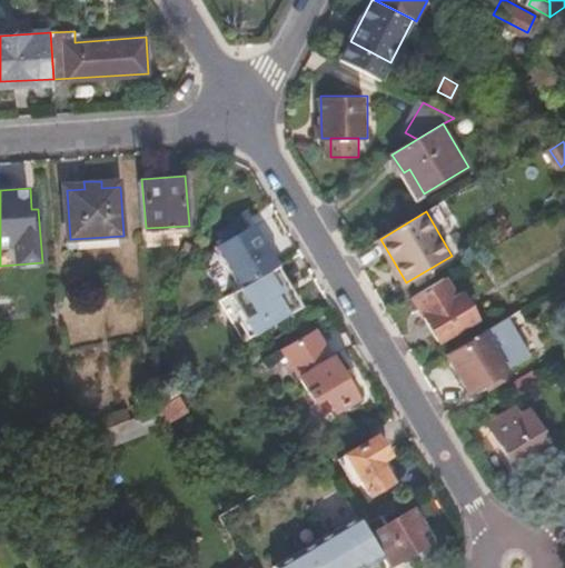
[(217,247),(241,288),(278,266),(254,223),(244,230),(238,220),(218,232),(225,242),(217,247)]
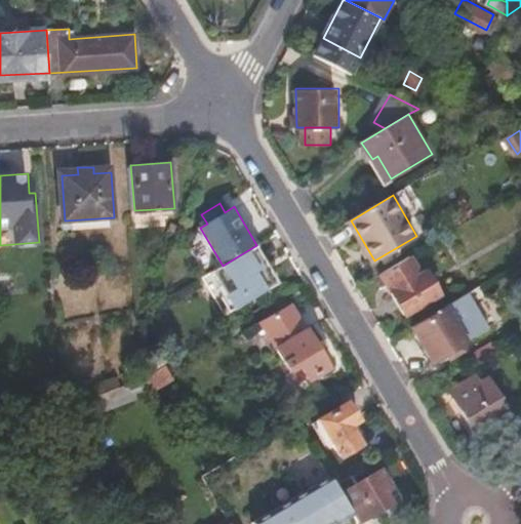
[(223,266),(209,274),(232,312),(281,283),(258,243),(256,245),(223,266)]
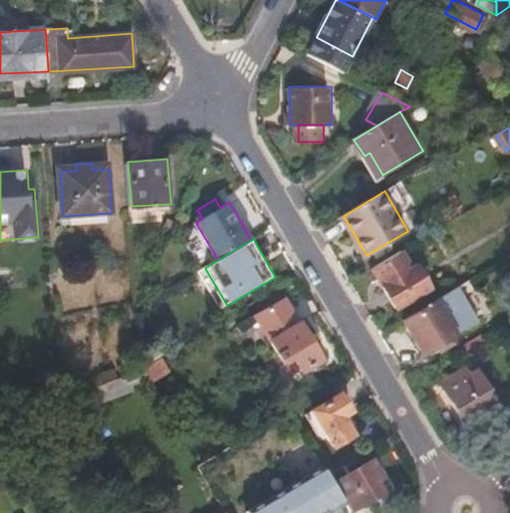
[(409,269),(399,252),(373,268),(398,308),(432,287),(418,263),(409,269)]
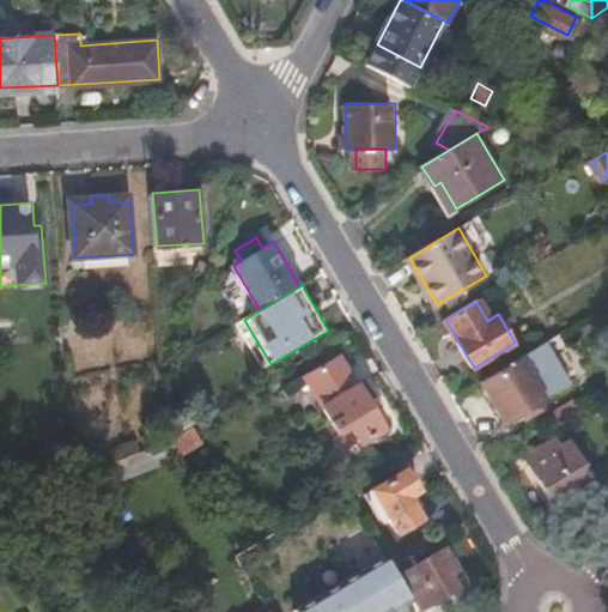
[(521,358),(545,399),(571,383),(547,344),(521,358)]
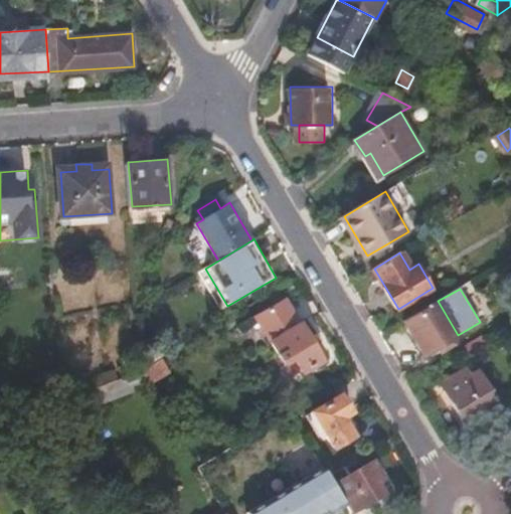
[(324,360),(288,300),(259,317),(285,363),(295,358),(303,372),(324,360)]
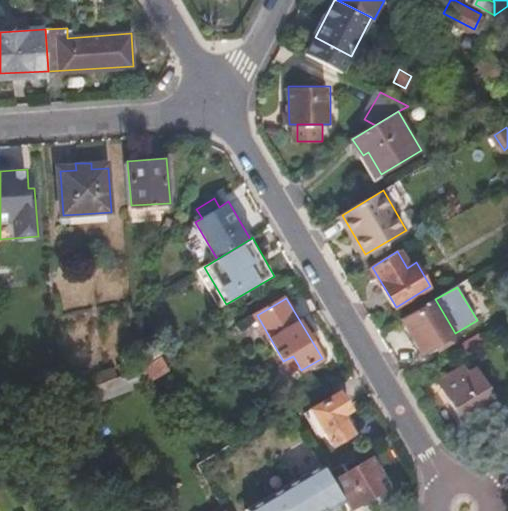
[(435,299),(403,319),(423,352),(426,350),(449,337),(455,333),(435,299)]
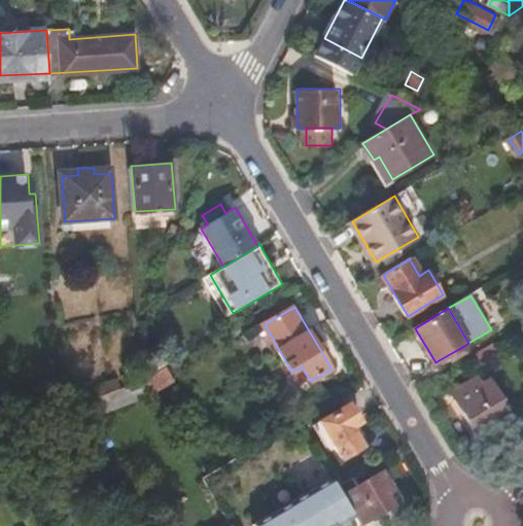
[(462,347),(439,360),(442,366),(465,352),(462,347)]
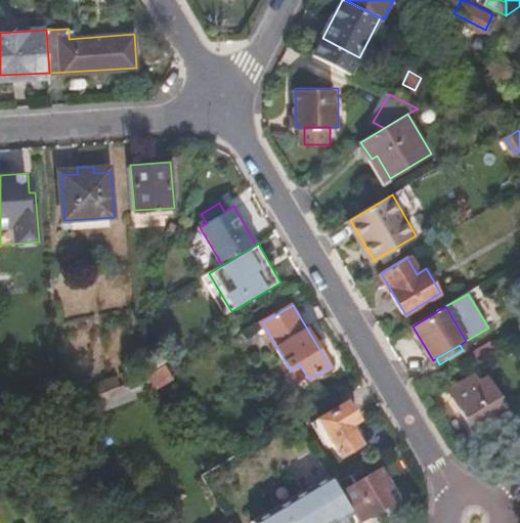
[(164,352),(144,364),(145,368),(146,376),(166,363),(169,361),(164,352)]
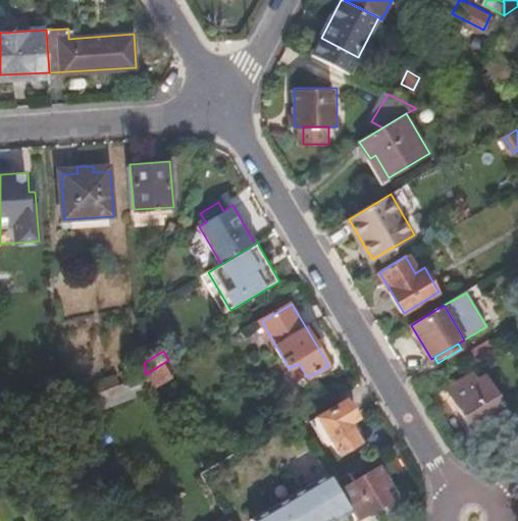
[(165,362),(146,374),(153,388),(173,375),(165,362)]
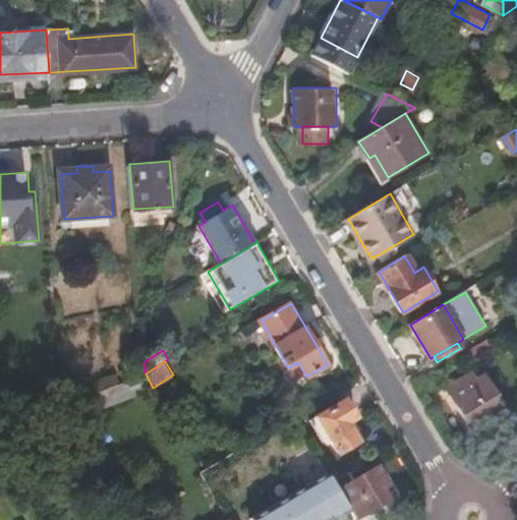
[(146,373),(145,366),(129,370),(132,379),(146,373)]
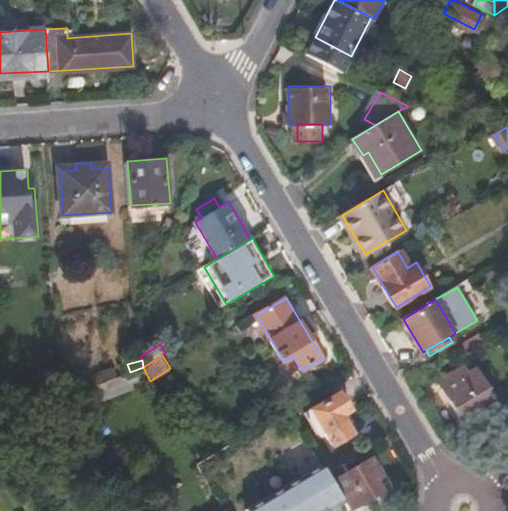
[(439,379),(445,388),(469,372),(464,364),(439,379)]
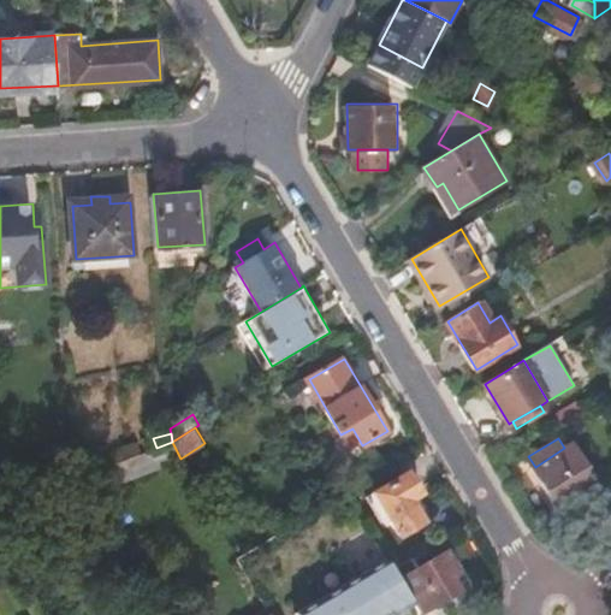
[(172,442),(156,448),(150,450),(156,469),(181,459),(172,442)]
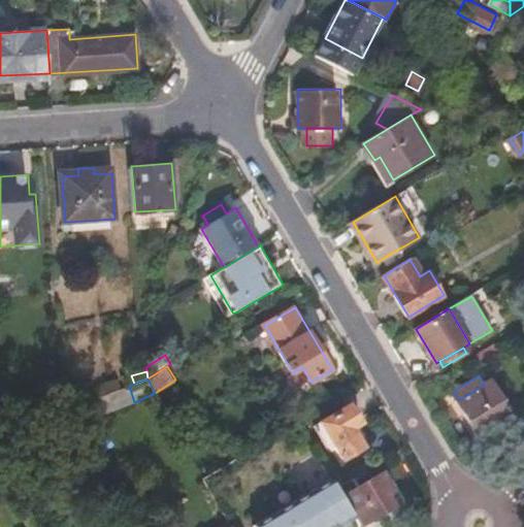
[(522,427),(491,379),(484,384),(459,400),(481,435),(498,423),(509,437),(522,427)]
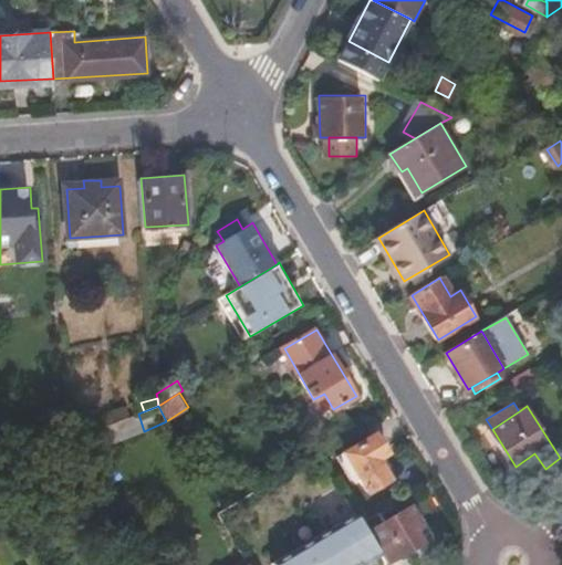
[(138,414),(96,429),(104,449),(144,431),(138,414)]
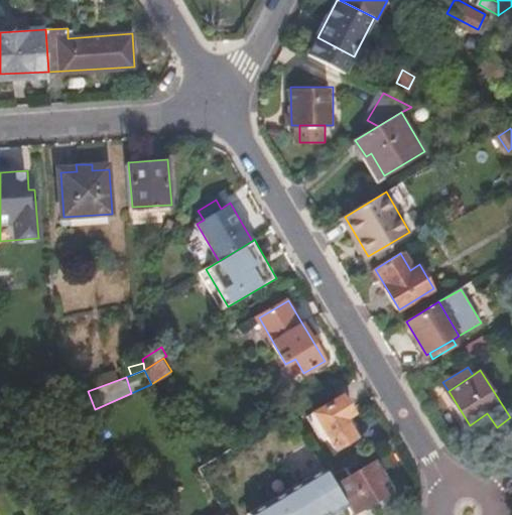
[(336,446),(357,434),(347,416),(355,412),(345,393),(315,411),(336,446)]
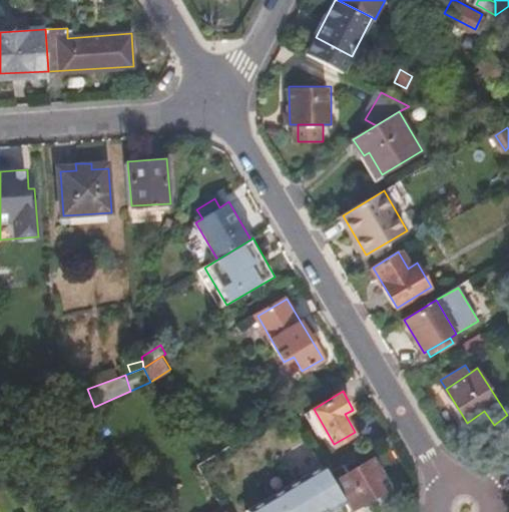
[(347,474),(342,465),(330,473),(344,499),(351,511),(383,492),(376,478),(382,474),(373,458),(347,474)]
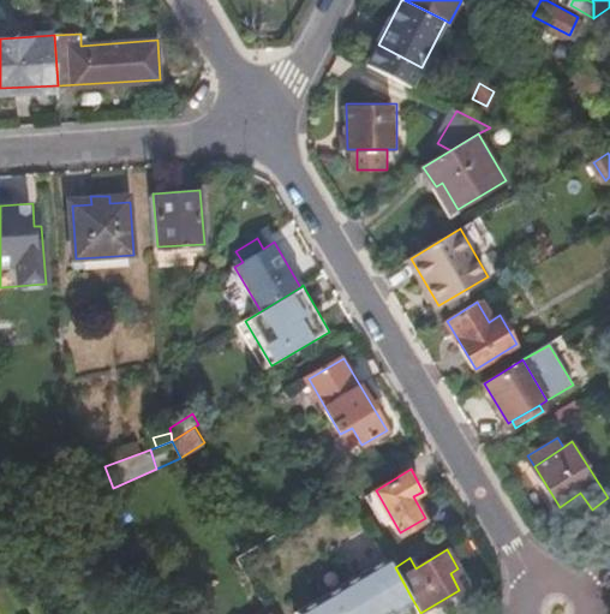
[(387,613),(412,598),(395,567),(381,577),(376,568),(352,583),(350,579),(326,594),(338,613),(387,613)]
